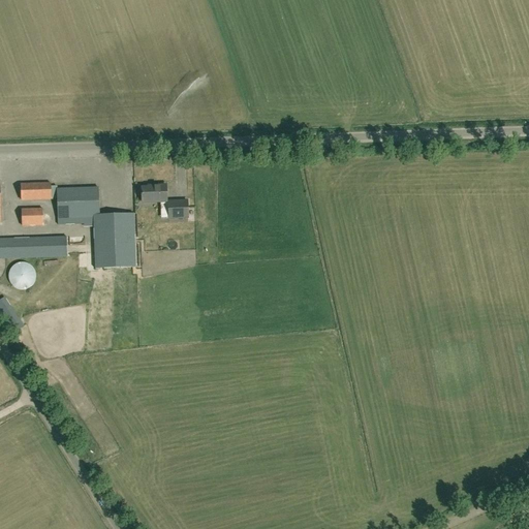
[(51,184),(21,185),(22,200),(51,200),(51,184)]
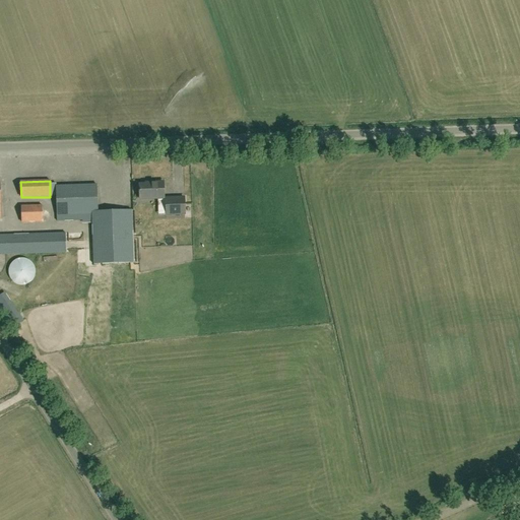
[(139,185),(139,199),(164,199),(163,183),(145,183),(145,185),(139,185)]
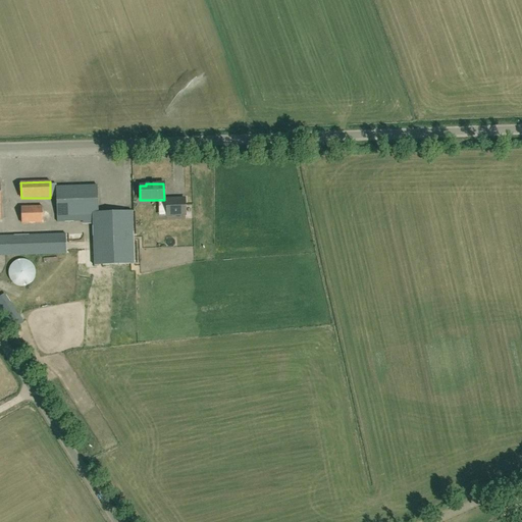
[(97,186),(56,187),(57,216),(92,214),(94,266),(134,264),(133,211),(98,212),(97,186)]
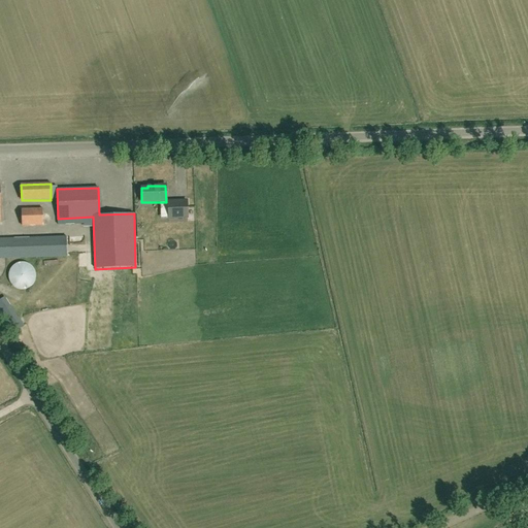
[(187,201),(168,202),(169,219),(188,218),(187,201)]
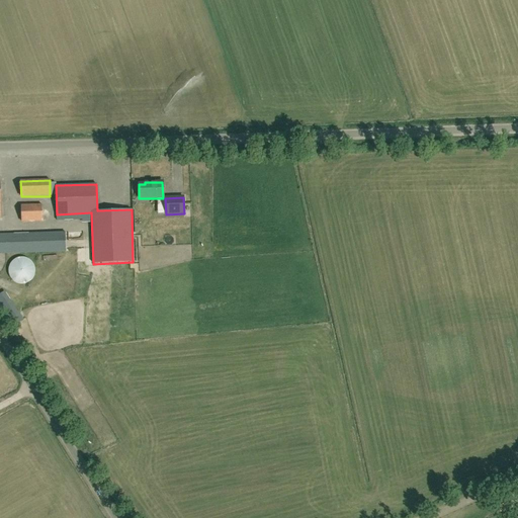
[(21,222),(42,222),(41,205),(21,205),(21,222)]
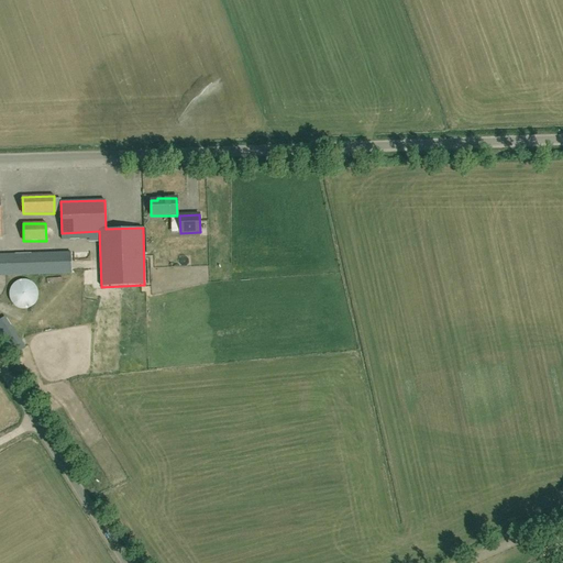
[(0,276),(72,274),(72,253),(0,254),(0,276)]
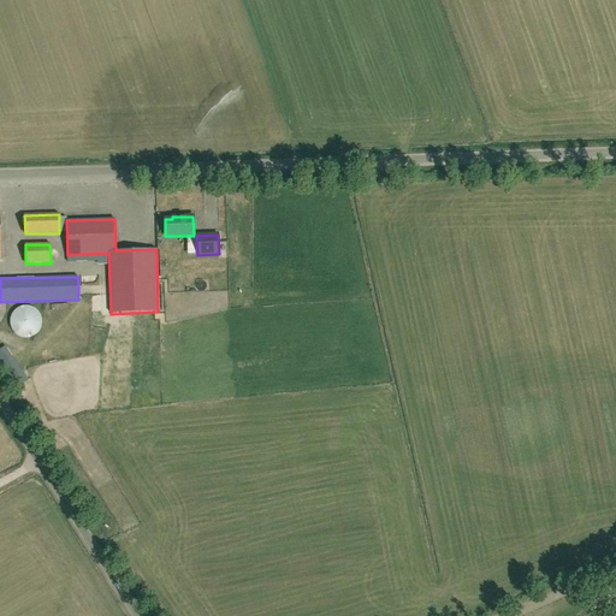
[(19,307),(13,312),(11,315),(10,320),(10,324),(11,327),(12,331),(16,336),(21,338),(27,338),(35,336),(37,333),(40,329),(42,325),(42,321),(41,318),(40,314),(37,312),(34,308),(30,307),(25,306),(19,307)]
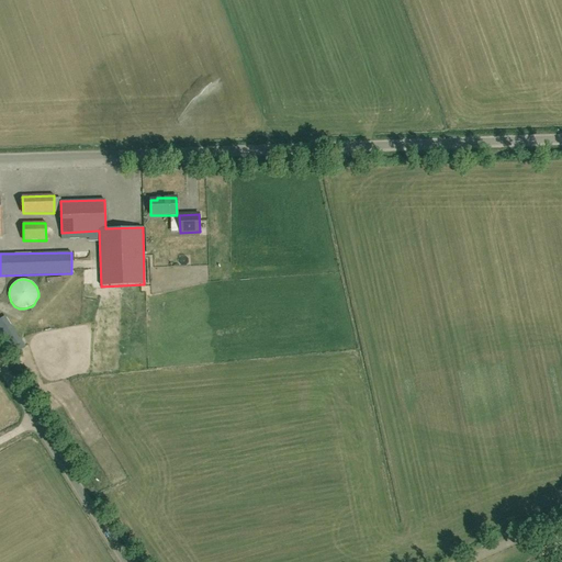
[(0,338),(12,357),(19,351),(25,347),(21,339),(20,340),(6,316),(0,318),(0,338)]
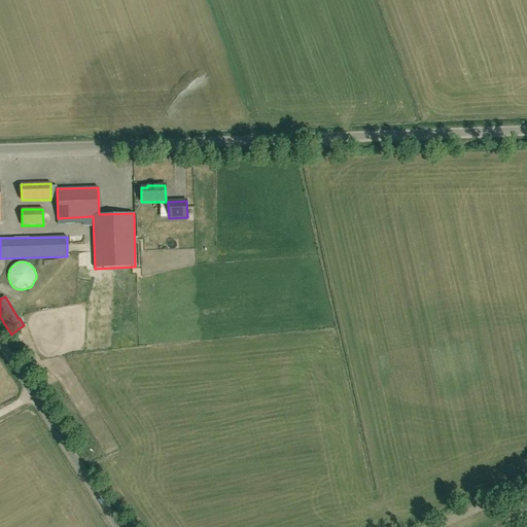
[(517,510),(501,512),(503,522),(512,521),(512,520),(519,518),(517,510)]
